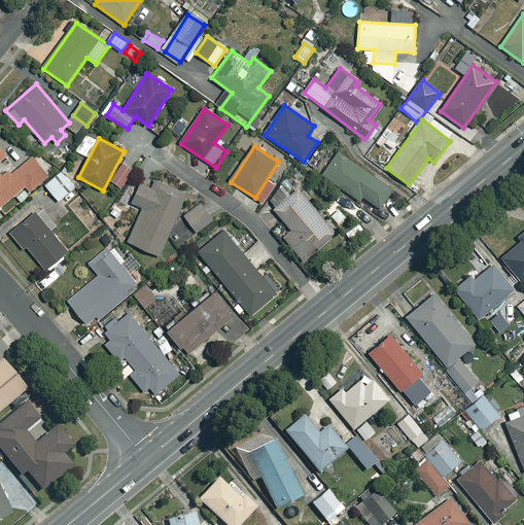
[(392,191),(340,151),(323,174),(359,201),(362,197),(379,209),(392,191)]
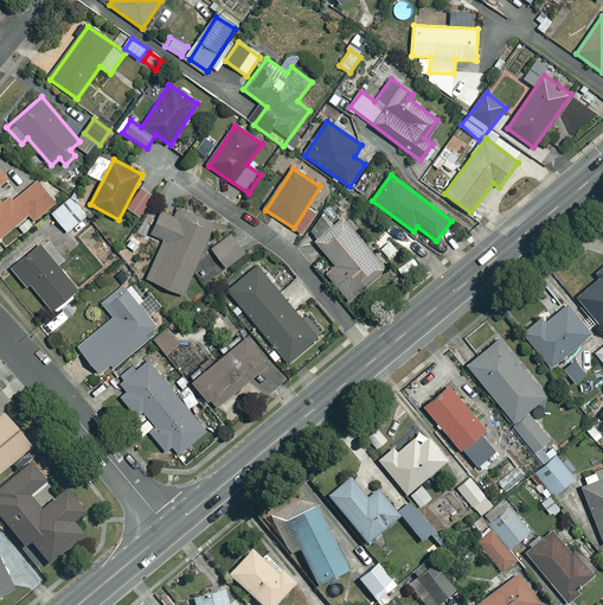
[(0,185),(5,183),(0,177),(0,239),(30,215),(34,221),(57,203),(39,182),(6,208),(0,201),(0,185)]
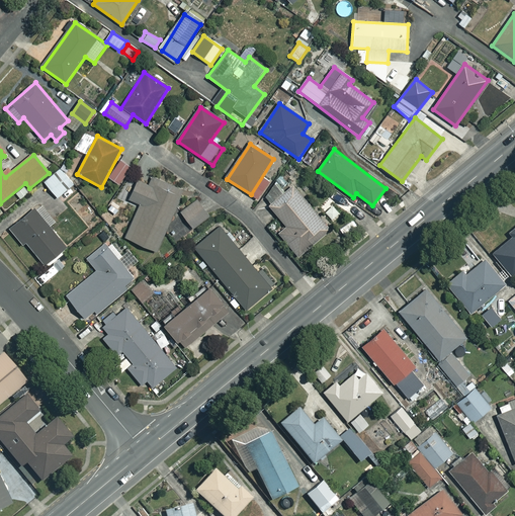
[(132,166),(118,160),(108,179),(121,186),(132,166)]
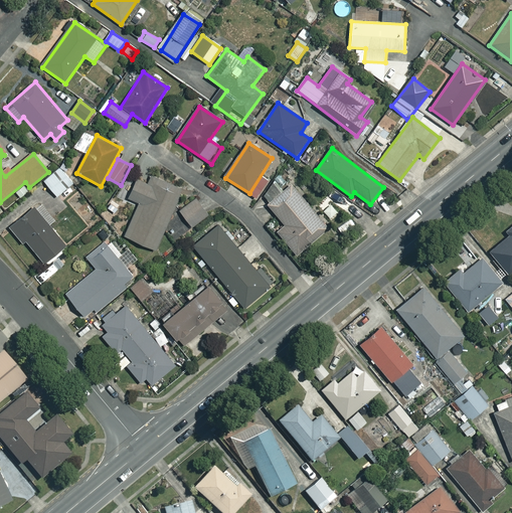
[(74,183),(60,168),(44,182),(58,197),(74,183)]
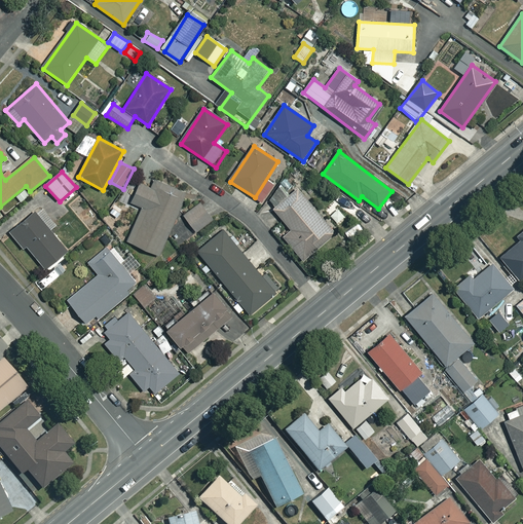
[(274,186),(266,180),(255,198),(263,203),(274,186)]
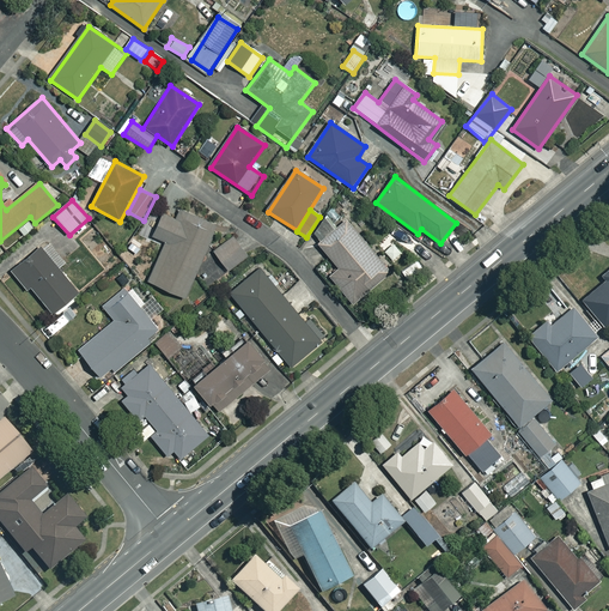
[(147,228),(156,231),(153,237),(166,242),(151,283),(188,297),(215,227),(180,212),(176,219),(162,215),(160,218),(152,216),(147,228)]
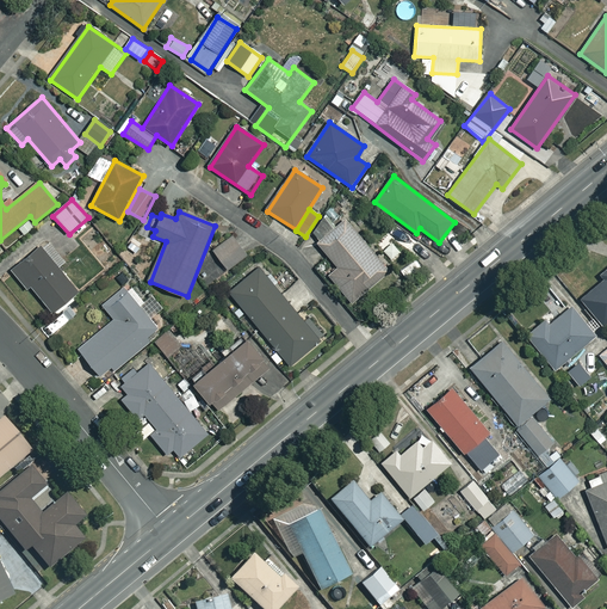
[(338,225),(329,216),(311,233),(320,241),(316,245),(338,268),(329,276),(354,303),(391,269),(345,219),(338,225)]
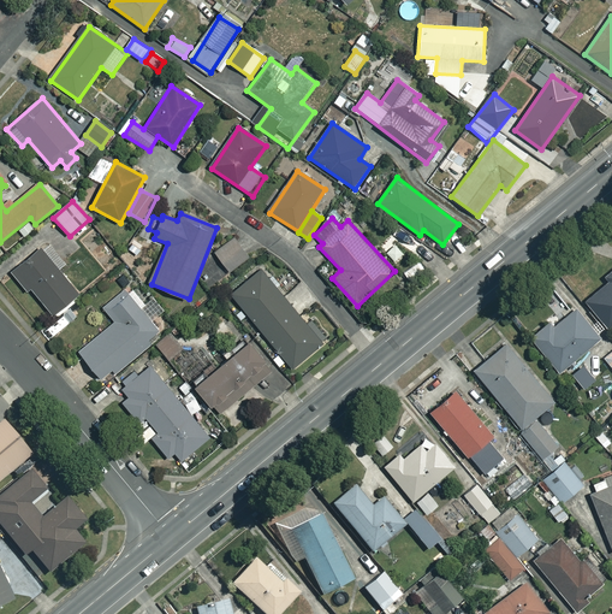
[(249,258),(233,238),(215,254),(231,273),(249,258)]
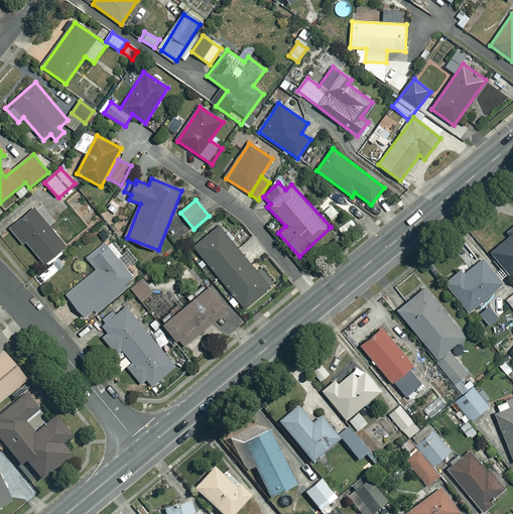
[(67,247),(35,209),(11,229),(23,245),(26,242),(44,264),(67,247)]
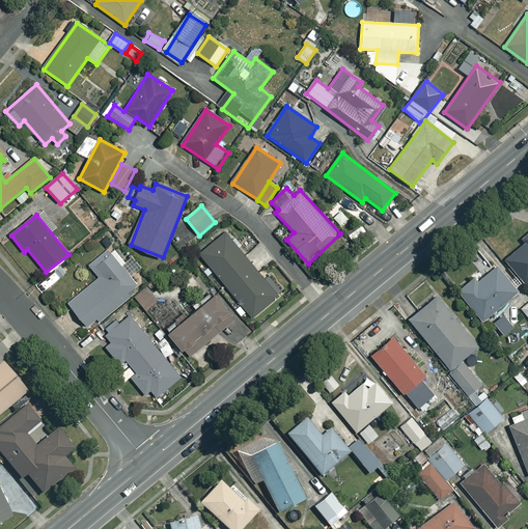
[(513,244),(499,227),(487,238),(501,254),(513,244)]
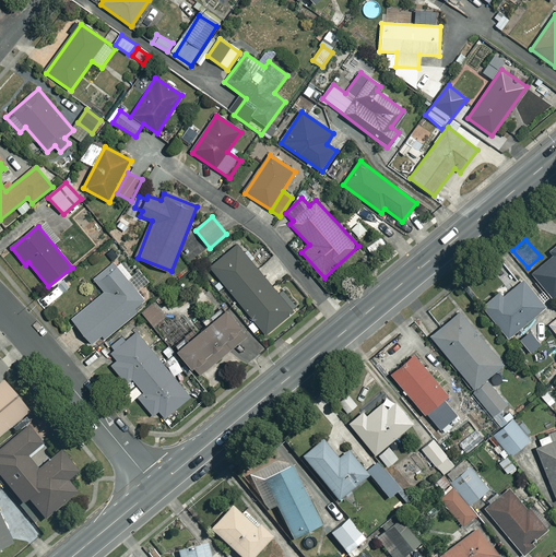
[(293,311),(236,244),(210,267),(265,334),(293,311)]
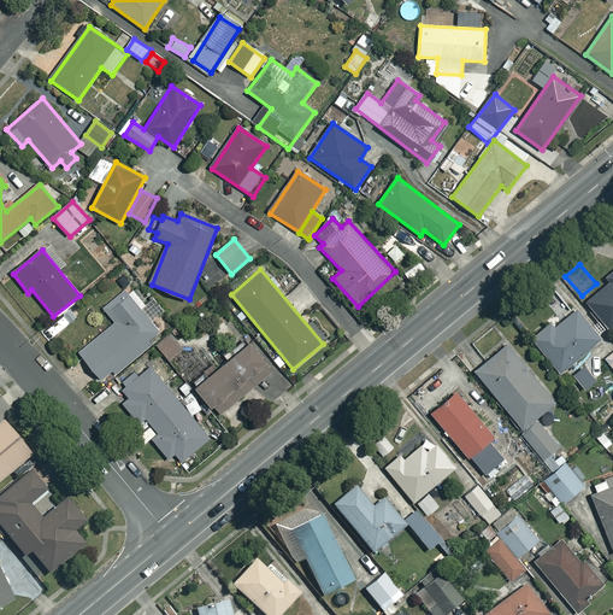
[(612,271),(606,277),(608,282),(587,300),(609,328),(612,326),(612,271)]
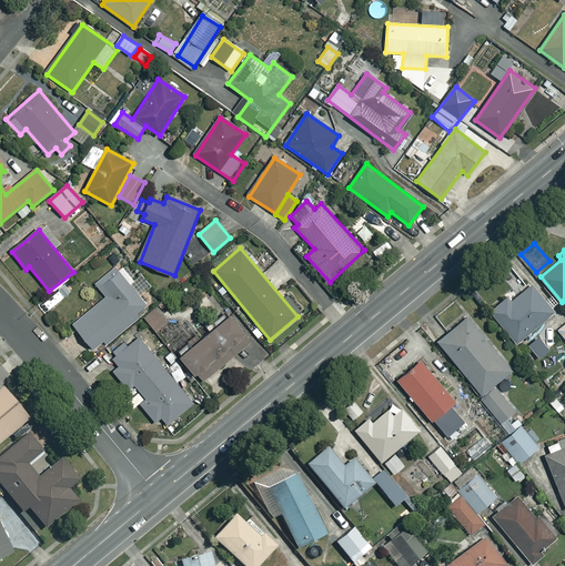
[(135,281),(122,265),(97,285),(107,297),(73,324),(93,350),(104,341),(108,344),(150,310),(130,285),(135,281)]
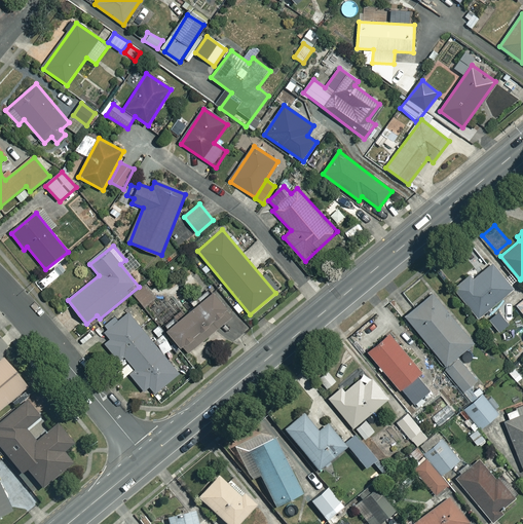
[(513,288),(491,263),(473,279),(468,274),(452,288),(479,319),(513,288)]
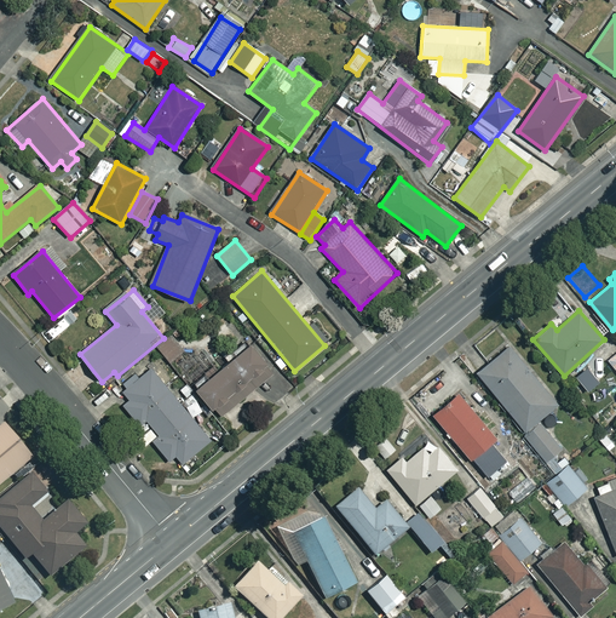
[(548,324),(541,315),(529,324),(535,333),(548,324)]
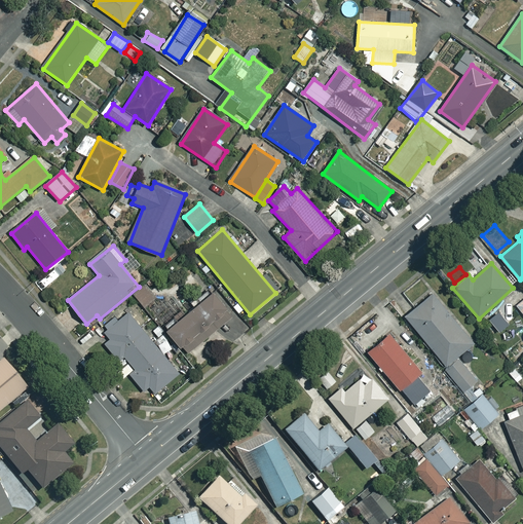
[(156,298),(145,285),(134,294),(145,308),(156,298)]
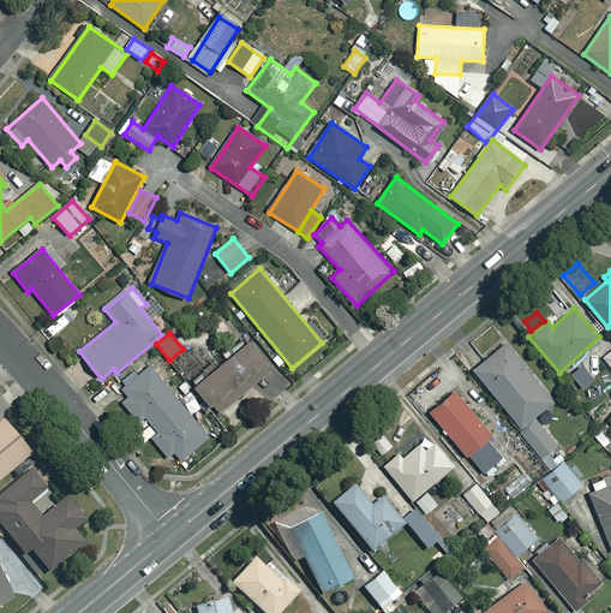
[(271,372),(245,340),(213,367),(199,350),(178,368),(208,404),(210,402),(220,414),(271,372)]
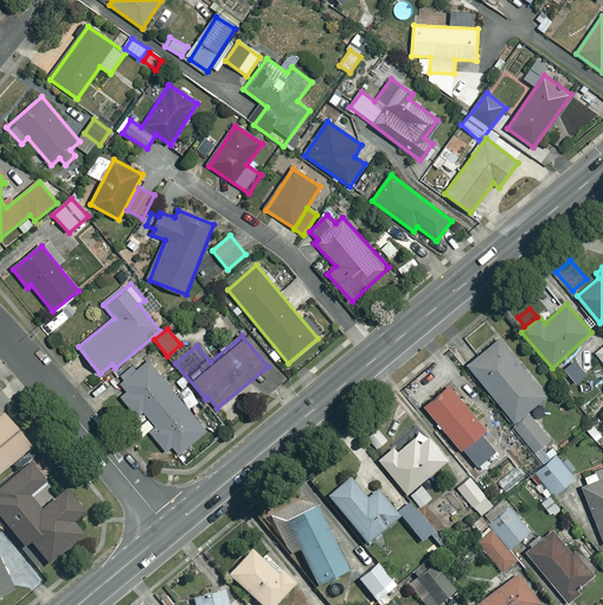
[(602,336),(589,348),(602,362),(602,336)]
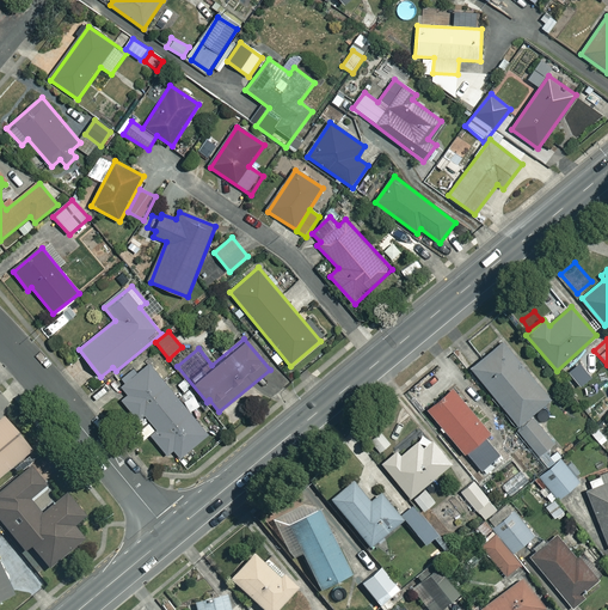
[(552,398),(502,341),(470,370),(520,426),(552,398)]
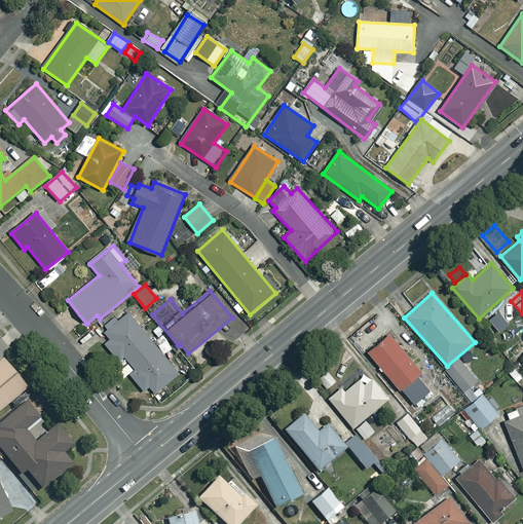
[(180,374),(129,312),(105,332),(112,340),(106,345),(119,361),(124,356),(136,370),(131,375),(150,398),(180,374)]
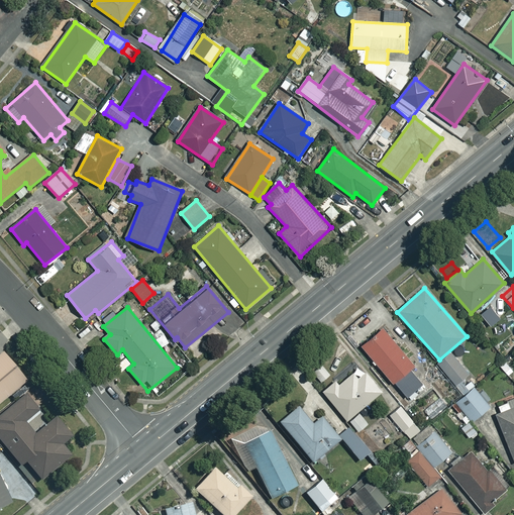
[(413,366),(383,328),(362,345),(393,384),(394,382),(407,398),(423,385),(410,369),(413,366)]
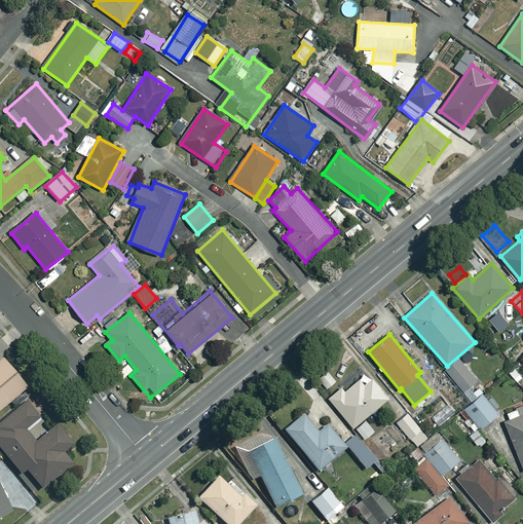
[(479,380),(460,359),(446,370),(464,393),(479,380)]
